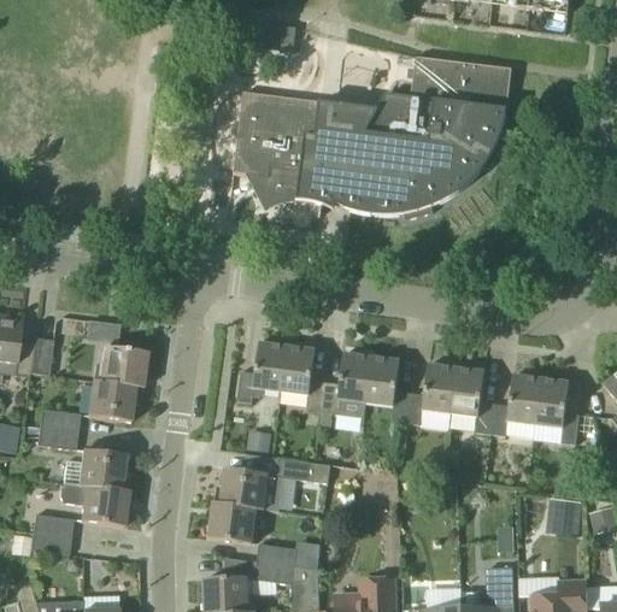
[(516,0),(515,6),(544,10),(545,0),(569,4),(569,0),(516,0)]
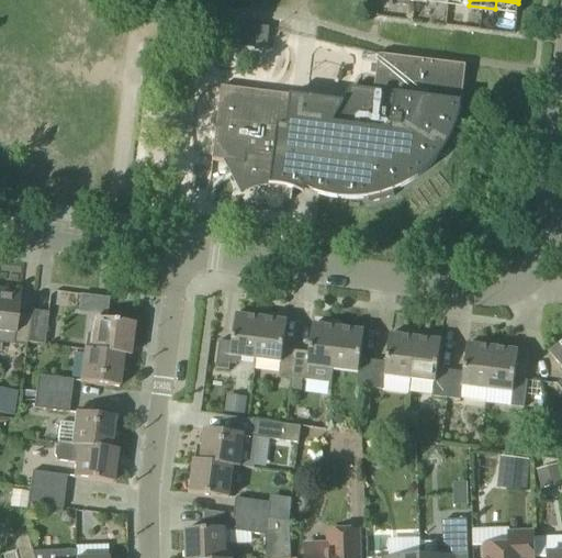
[(267,24),(229,20),(229,21),(232,21),(229,40),(267,44),(267,43),(265,43),(267,24)]
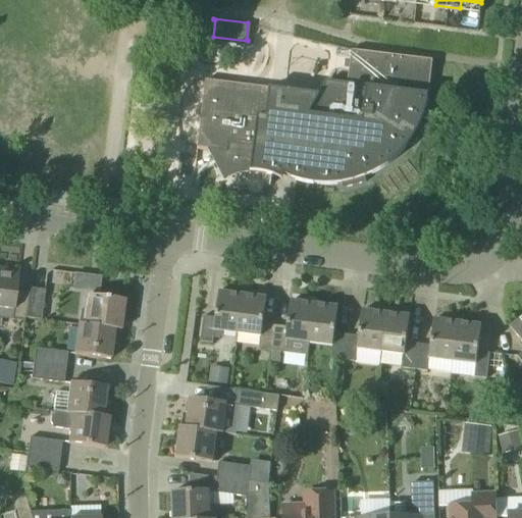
[(326,79),(318,92),(269,86),(206,78),(197,146),(210,148),(224,175),(239,170),(254,168),(260,169),(265,169),(271,171),(275,173),(279,175),(282,177),(283,171),(290,174),(307,179),(324,182),(342,180),(344,185),(366,178),(365,174),(381,165),(397,154),(409,140),(413,142),(425,121),(421,119),(425,105),(428,92),(432,57),(352,48),(348,81),(326,79)]
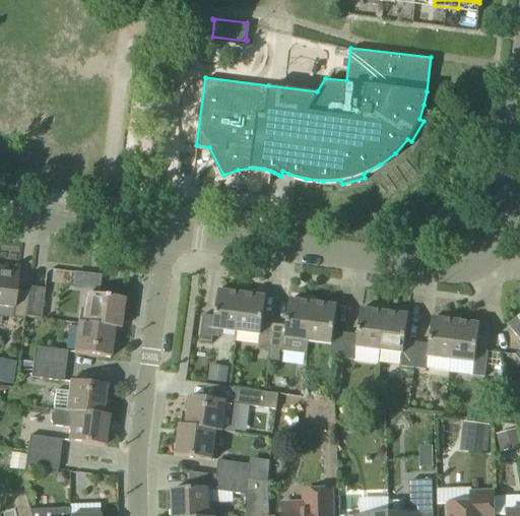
[(24,315),(24,313),(27,288),(15,286),(18,266),(0,263),(0,303),(12,305),(11,313),(24,315)]
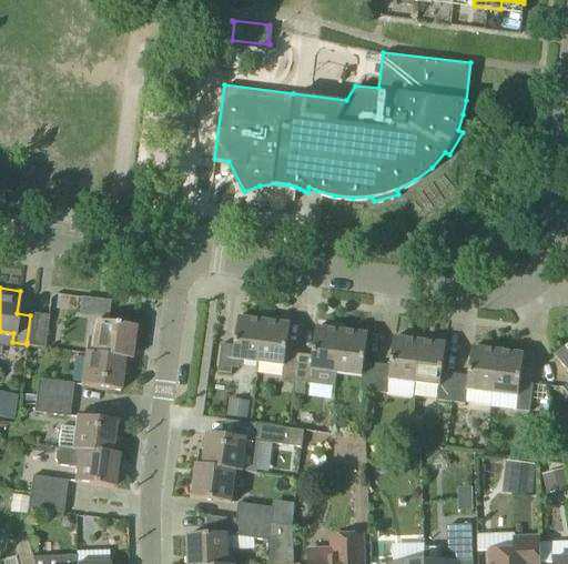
[(79,294),(77,311),(105,315),(108,298),(79,294)]
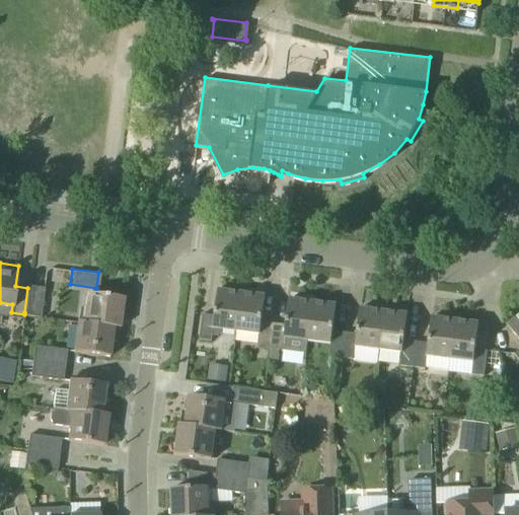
[(27,288),(24,312),(41,314),(45,285),(28,283),(27,288)]
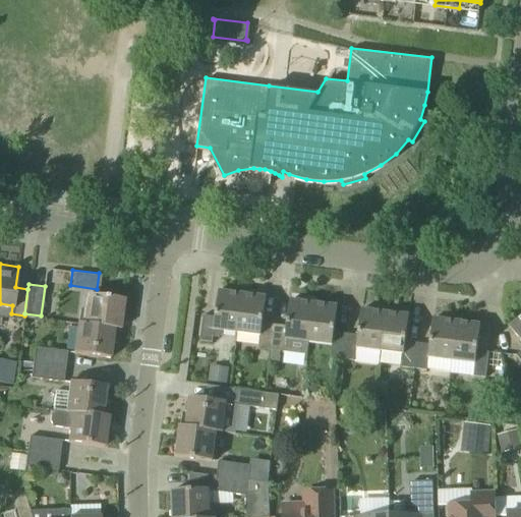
[(237,330),(242,291),(219,288),(215,314),(204,312),(199,338),(213,340),(213,334),(219,335),(222,332),(223,328),(237,330)]
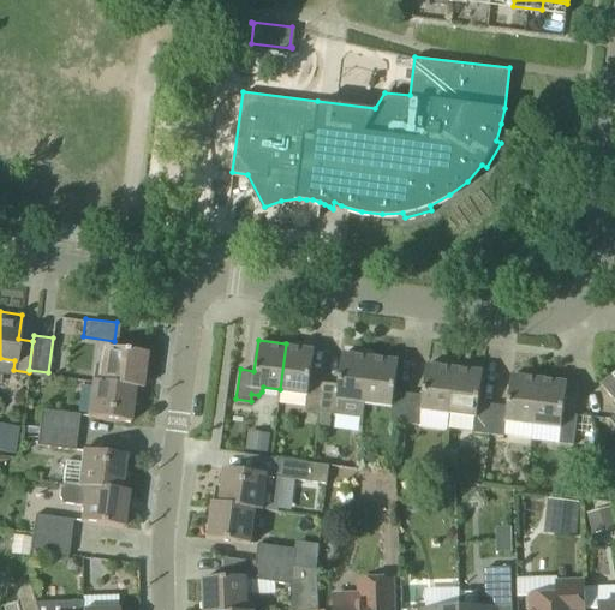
[(286,344),(280,389),(308,393),(305,408),(320,410),(324,380),(310,378),(314,347),(286,344)]
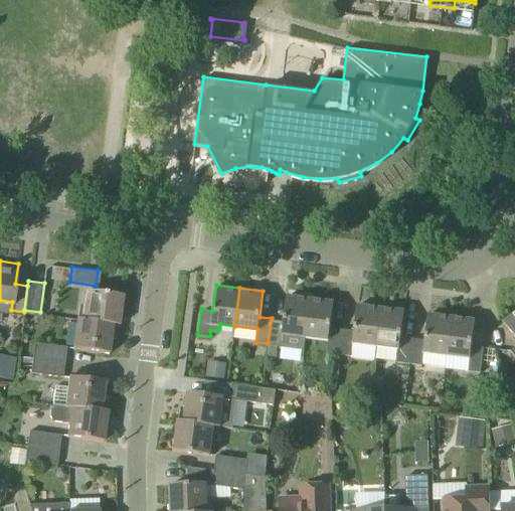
[(112,322),(118,323),(122,293),(86,289),(82,317),(81,318),(112,322)]
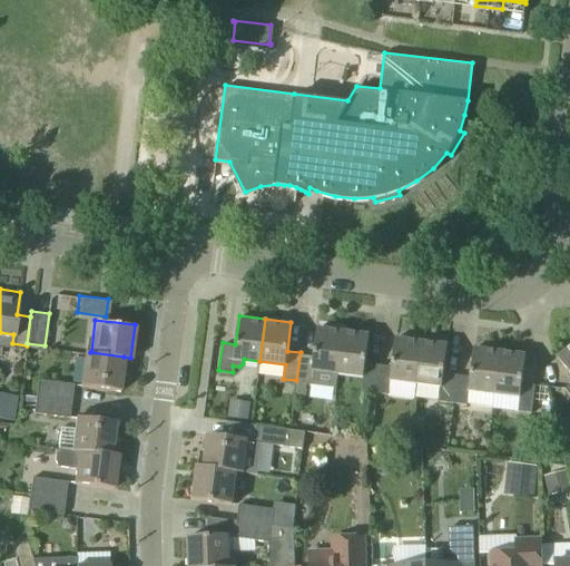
[(337,371),(343,329),(317,325),(314,354),(301,352),(296,380),(335,386),(337,371)]
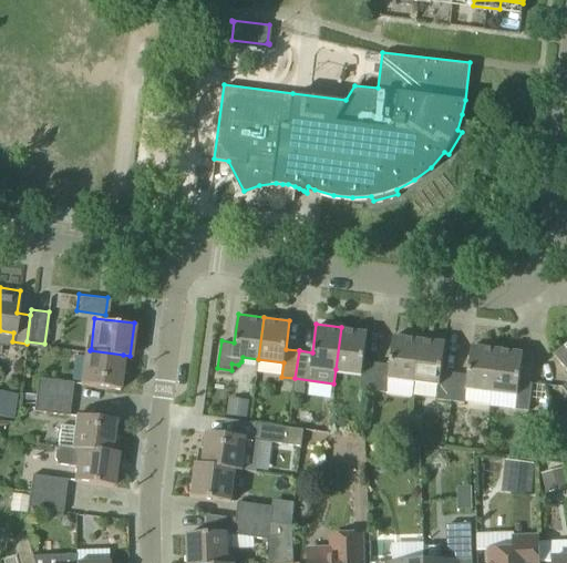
[(372,388),(377,360),(363,359),(368,330),(341,327),(336,369),(361,372),(359,387),(372,388)]
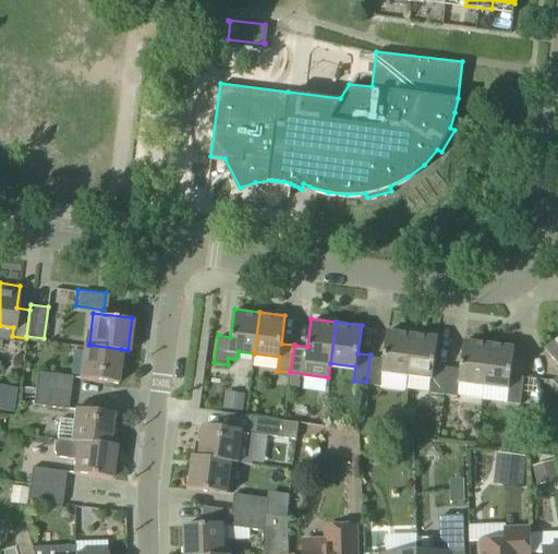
[(371,354),(366,382),(380,384),(381,370),(407,373),(412,332),(387,328),(384,357),(371,354)]
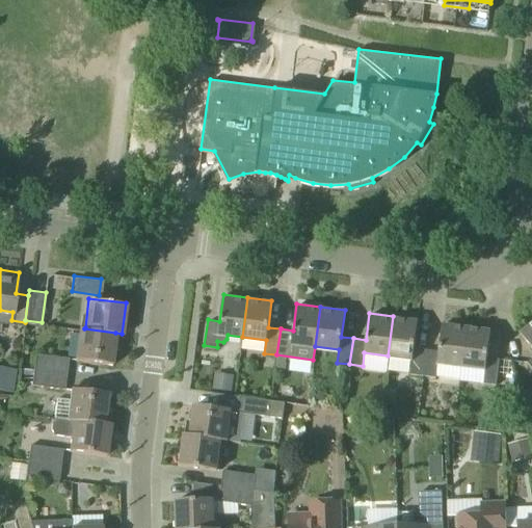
[(423,373),(426,347),(414,346),(418,319),(393,316),(388,355),(411,359),(410,372),(423,373)]
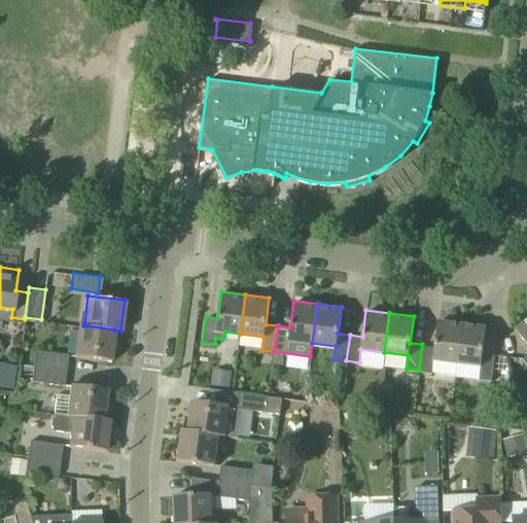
[(526,318),(516,328),(526,343),(526,352),(522,356),(526,362),(526,318)]
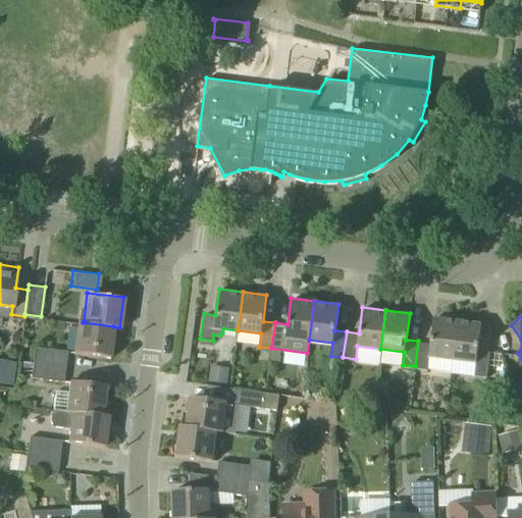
[(453,358),(458,319),(433,316),(430,343),(418,341),(415,366),(427,368),(429,355),(453,358)]
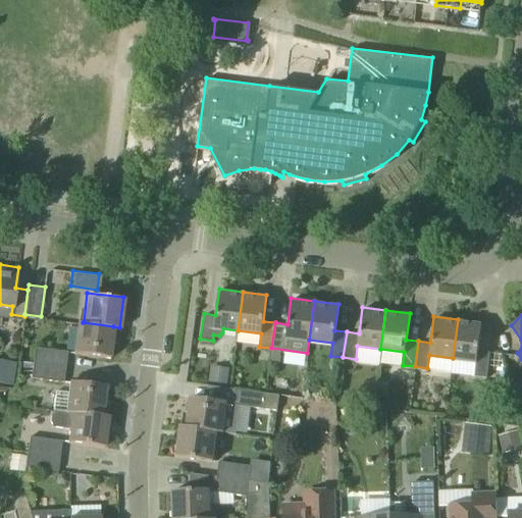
[(476,361),(474,374),(486,376),(488,362),(505,364),(502,352),(477,349),(481,322),(458,319),(453,358),(476,361)]
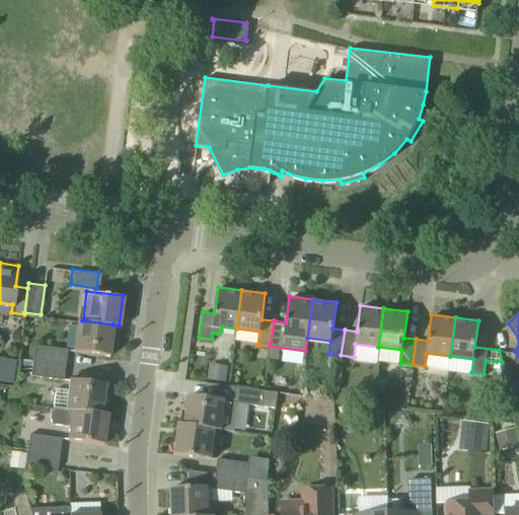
[(83,319),(77,318),(73,349),(108,354),(113,324),(82,320),(83,319)]
